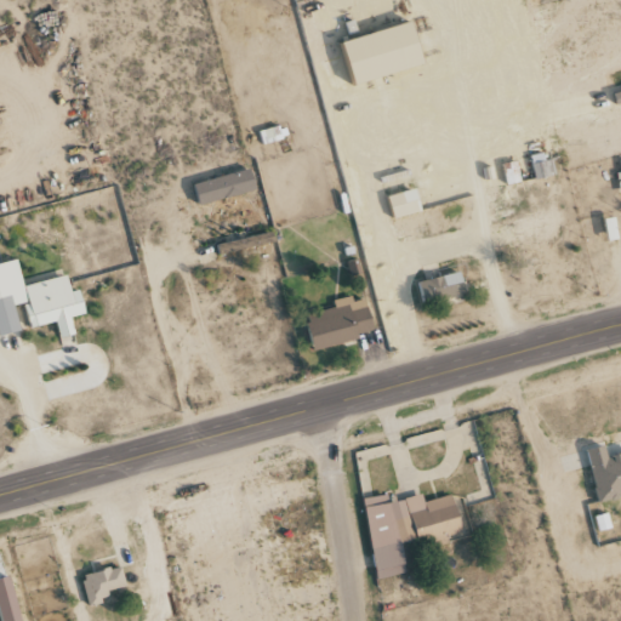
[(343,41),(355,84),(426,66),(414,22),(343,41)]
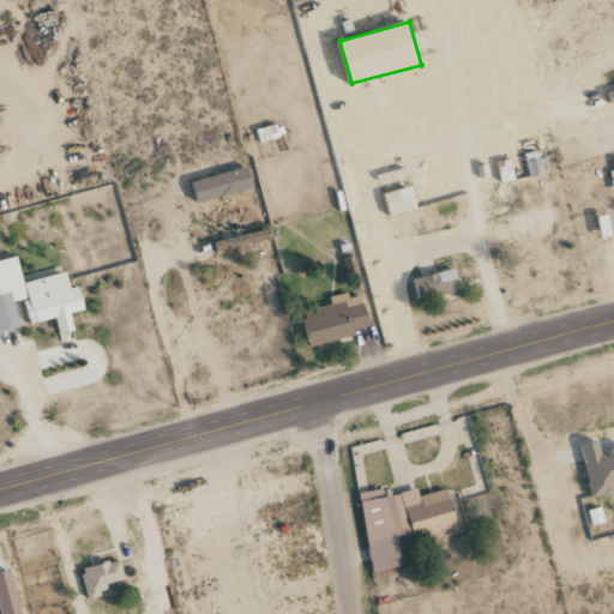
[(545,154),(524,157),(529,178),(549,174),(545,154)]
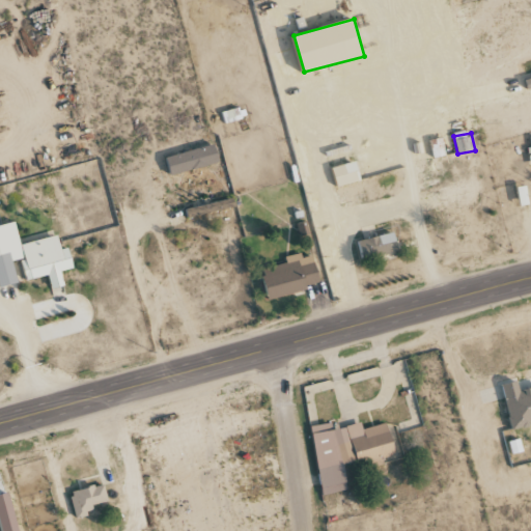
[(166,158),(171,175),(219,163),(215,145),(166,158)]
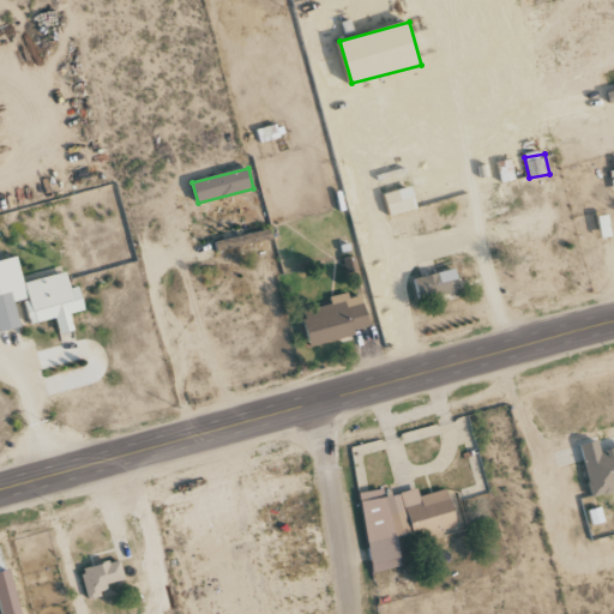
[(384,196),(390,217),(417,209),(410,187),(384,196)]
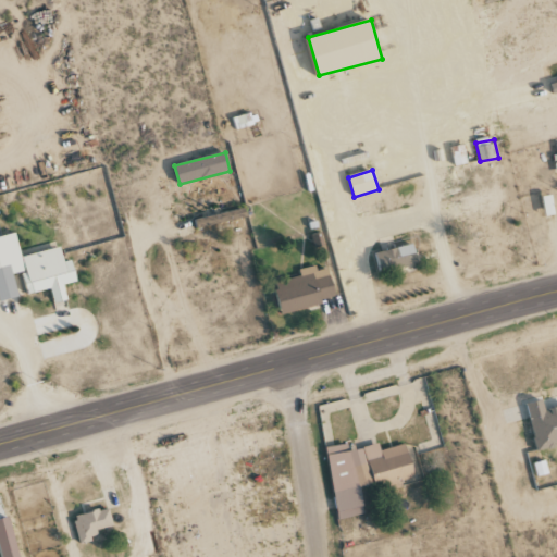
[(555,214),(552,196),(543,197),(545,217),(555,214)]
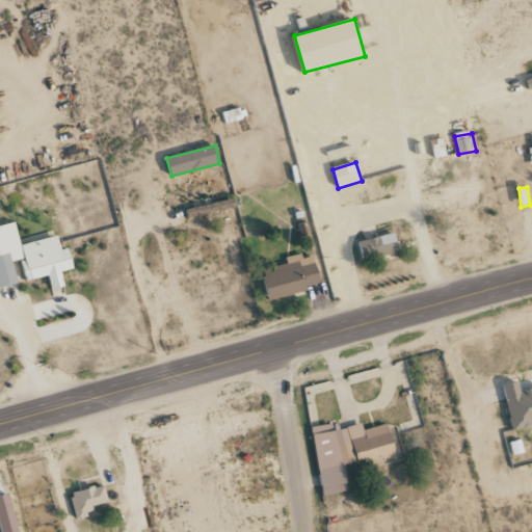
[(0,225),(0,287),(18,284),(14,263),(21,262),(25,282),(49,276),(52,290),(64,287),(61,272),(74,269),(69,248),(61,250),(58,237),(20,245),(16,223),(0,225)]
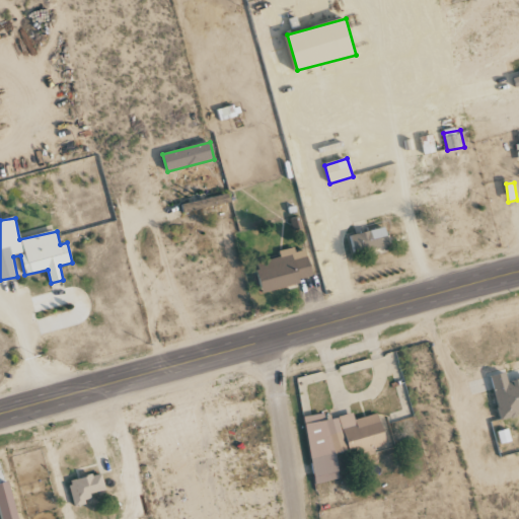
[(348,237),(353,255),(390,244),(385,227),(348,237)]
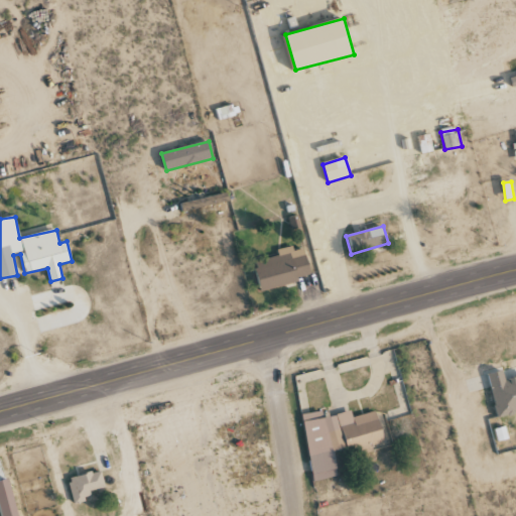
[(278,256),(254,262),(262,290),(311,277),(303,248),(293,251),(291,246),(276,250),(278,256)]
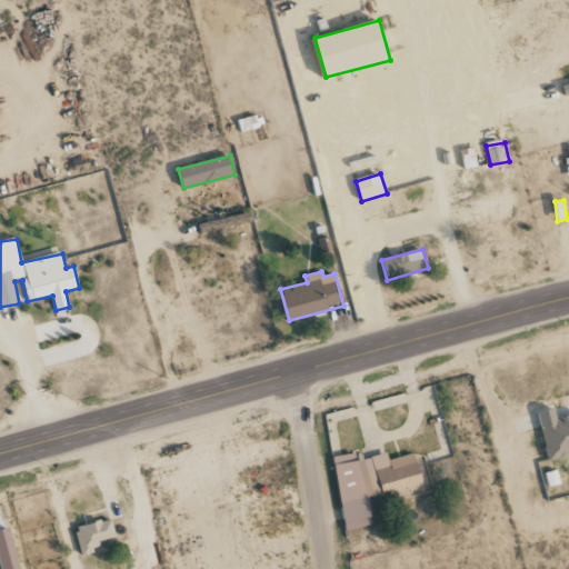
[(548,459),(568,453),(568,415),(556,418),(553,408),(537,412),(548,459)]
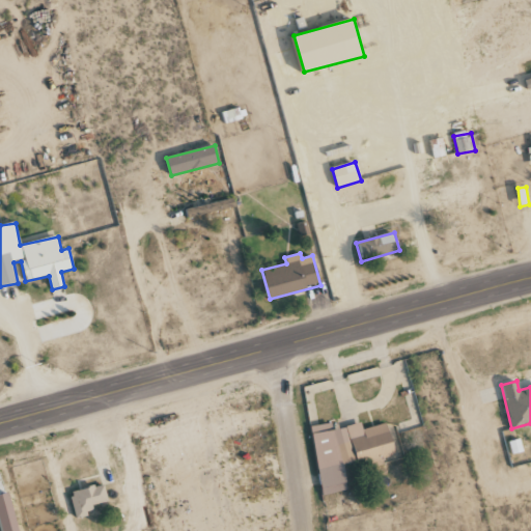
[(323,495),(346,490),(342,464),(357,460),(358,468),(385,463),(384,458),(395,456),(389,423),(362,428),(361,423),(332,429),(331,423),(309,426),(323,495)]
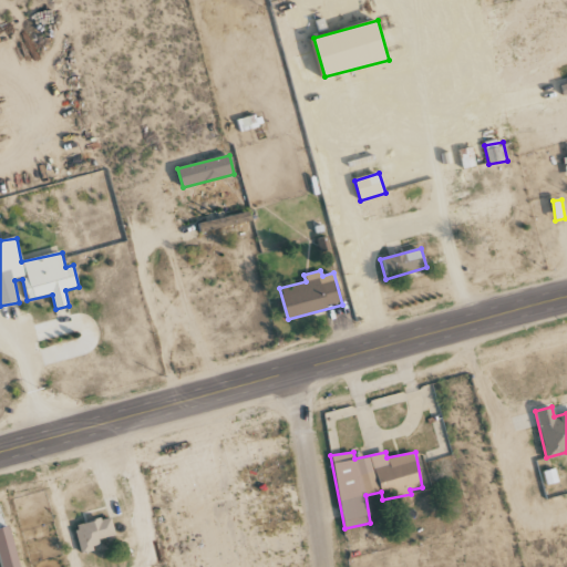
[(81,553),(101,547),(99,539),(115,535),(110,516),(74,526),(81,553)]
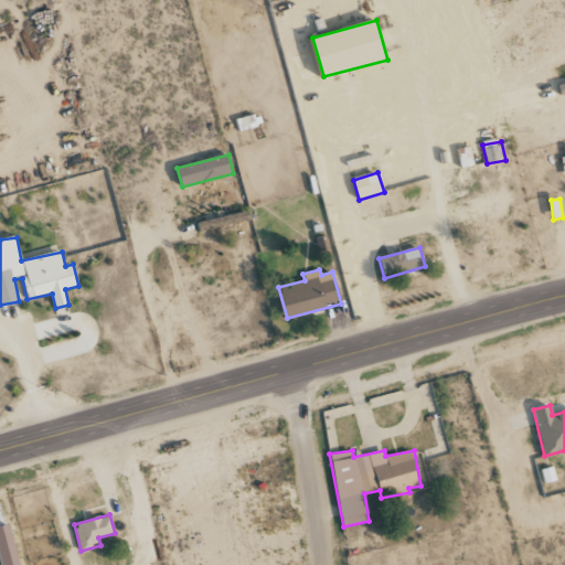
[(0,564),(20,564),(11,524),(0,525),(0,564)]
